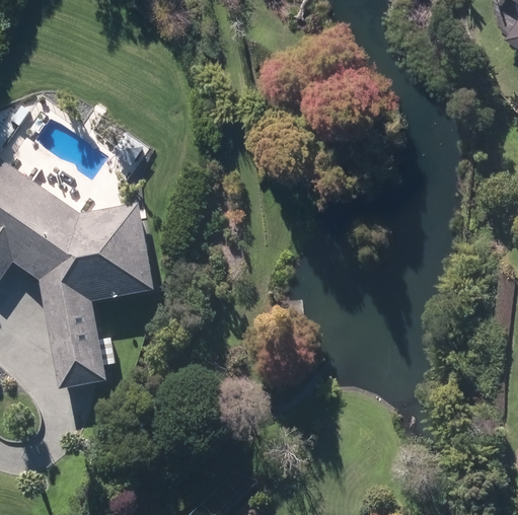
[(507,0),(517,6),(517,14),(502,40),(517,50),(517,0),(507,0)]
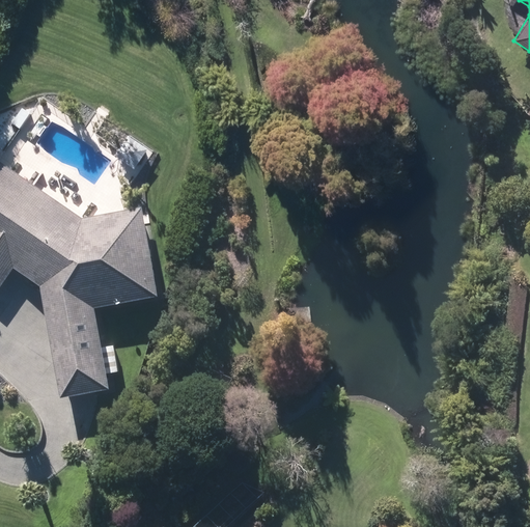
[(152,141),(133,127),(119,146),(138,160),(152,141)]
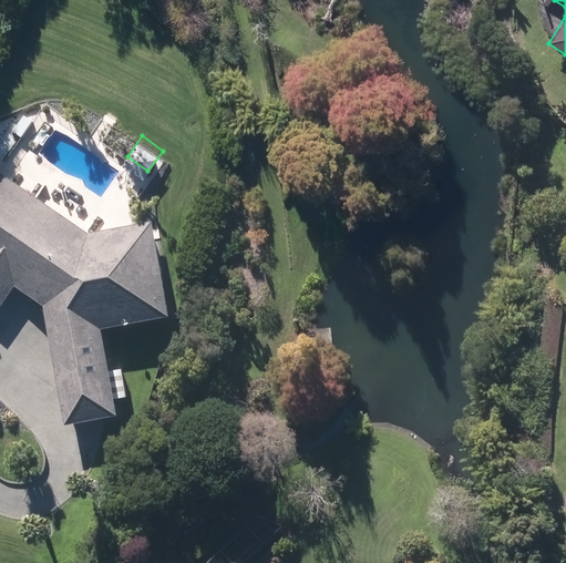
[(148,222),(88,233),(0,172),(0,305),(14,285),(43,305),(49,335),(65,426),(120,417),(104,329),(168,317),(148,222)]
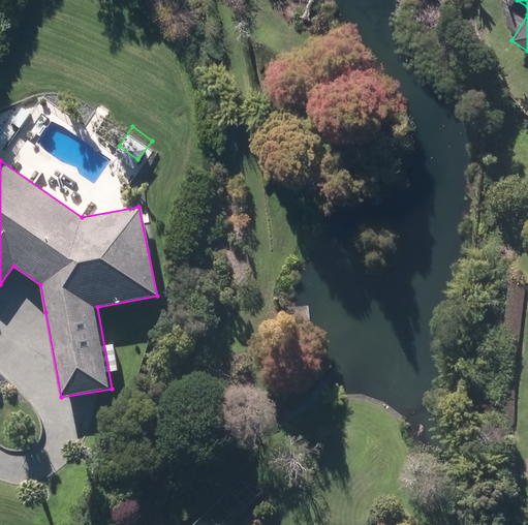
[(206,403),(219,409),(225,396),(212,390),(206,403)]
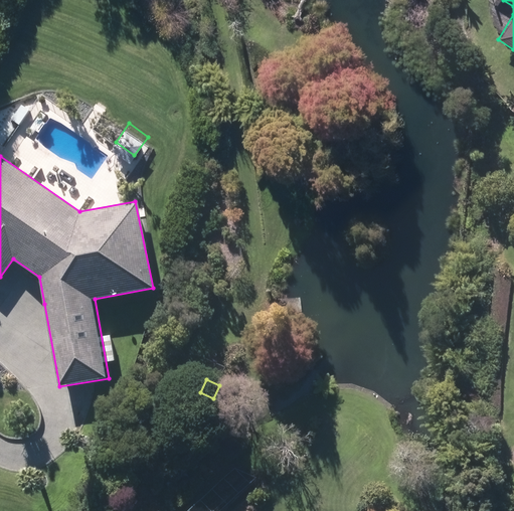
[(171,437),(183,443),(188,432),(177,426),(171,437)]
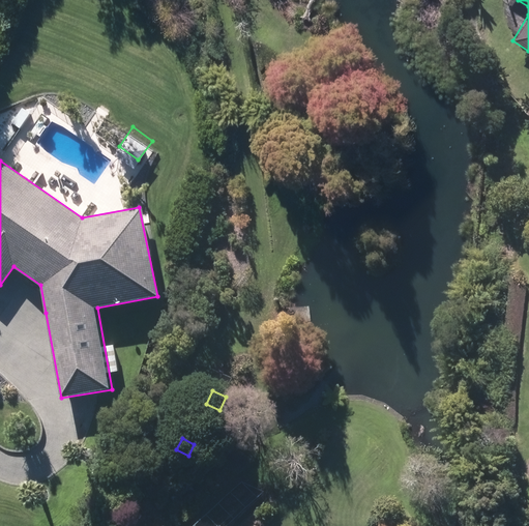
All buildings are outlined.
